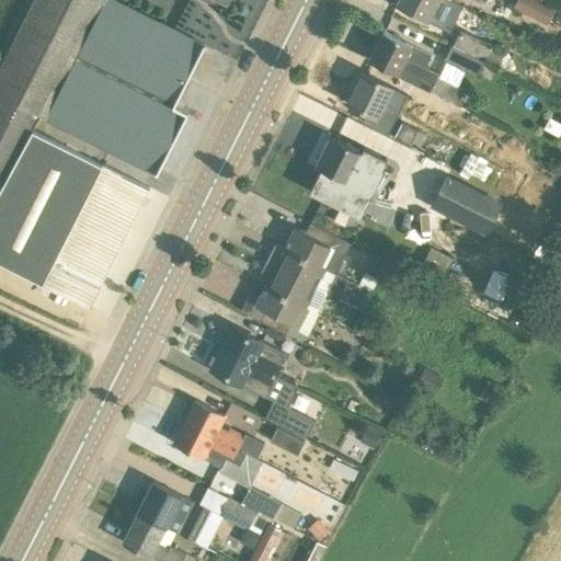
[(174,106),(205,45),(116,0),(34,0),(0,68),(0,183),(3,186),(33,128),(39,114),(157,174),(189,113),(174,106)]
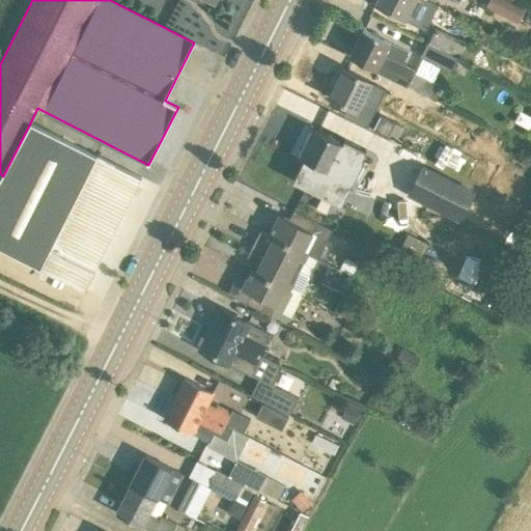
[(411,7),(414,0),(378,0),(375,5),(404,20),(425,30),(431,18),(411,7)]
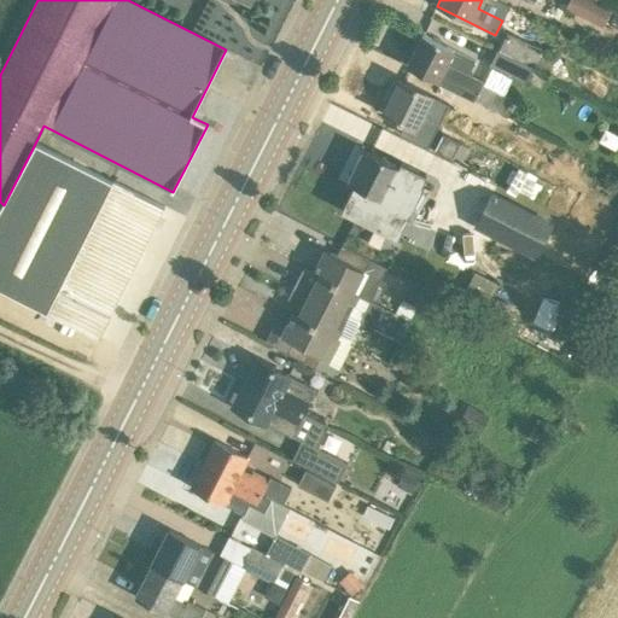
[(612,11),(590,0),(570,0),(566,9),(604,27),(612,11)]
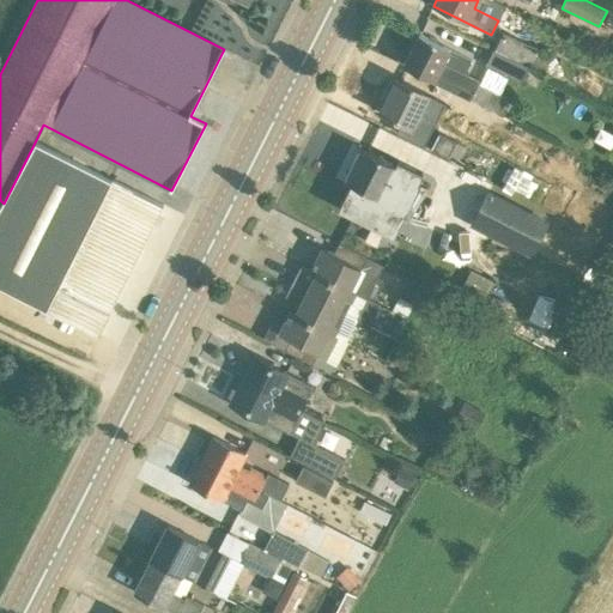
[(493,52),(529,68),(544,76),(552,59),(503,32),(493,52)]
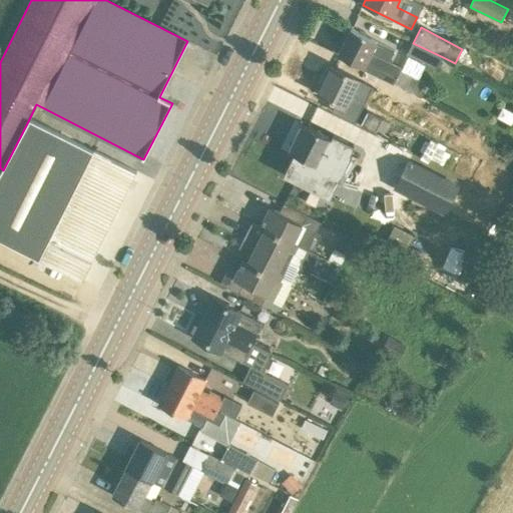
[(351,28),(338,54),(393,83),(401,68),(389,62),(395,50),(351,28)]
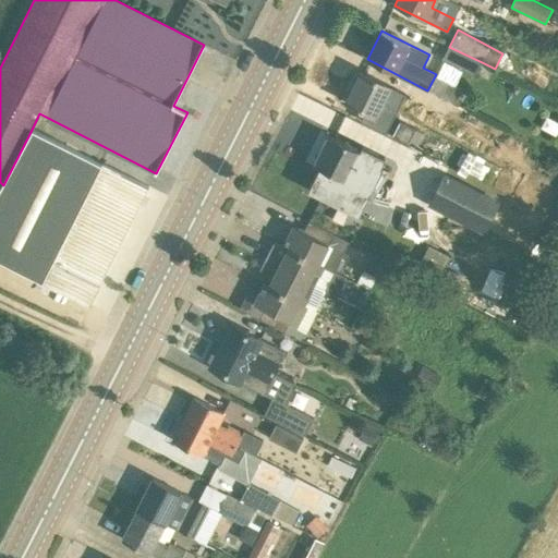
[(482,62),(449,47),(448,46),(440,61),(473,77),(482,62)]
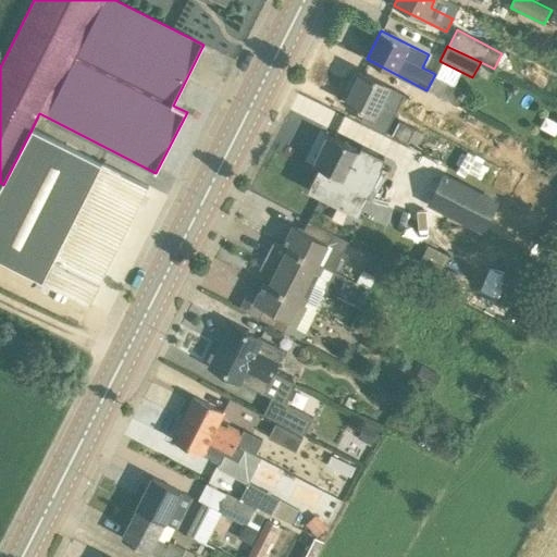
[(359,121),(384,132),(403,93),(360,71),(345,102),(363,111),(359,121)]
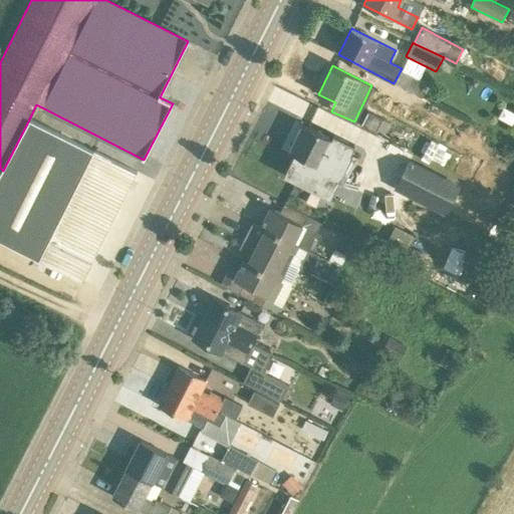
[(30,117),(3,171),(0,177),(0,239),(82,281),(138,172),(30,117)]
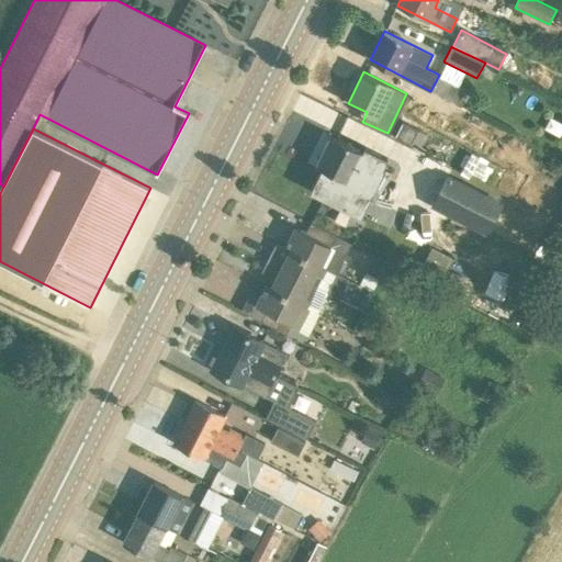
[(363,153),(330,136),(316,166),(324,170),(313,191),(355,212),(363,195),(377,202),(391,172),(379,166),(383,157),(366,148),(363,153)]
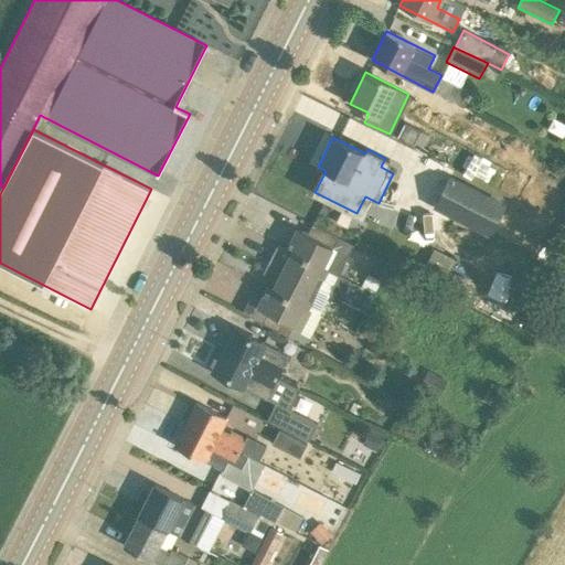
[(504,203),(450,177),(436,205),(490,232),(504,203)]
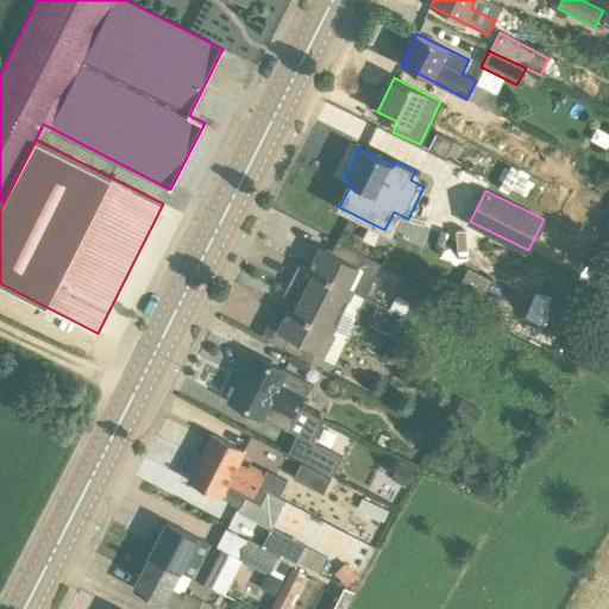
[(575,264),(584,243),(557,231),(548,252),(575,264)]
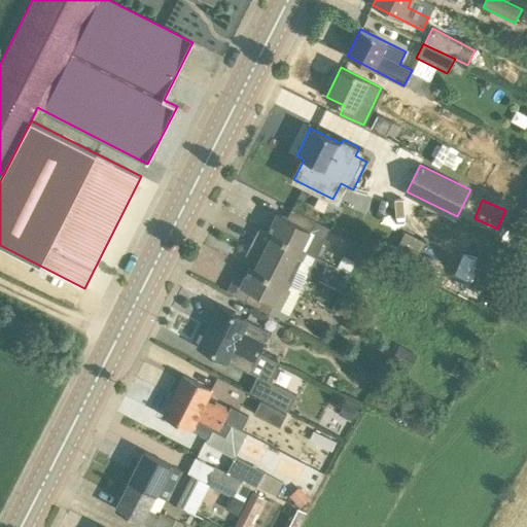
[(267,233),(272,235),(315,257),(329,227),(291,209),(287,218),(277,213),(267,233)]
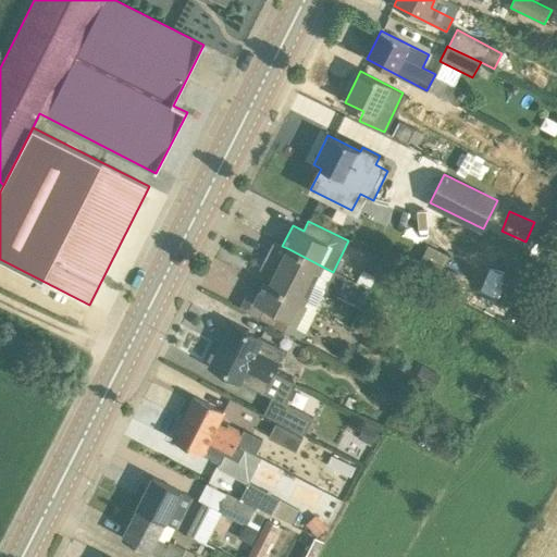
[(269,250),(264,260),(313,285),(337,297),(346,279),(333,272),(287,248),(283,257),(269,250)]
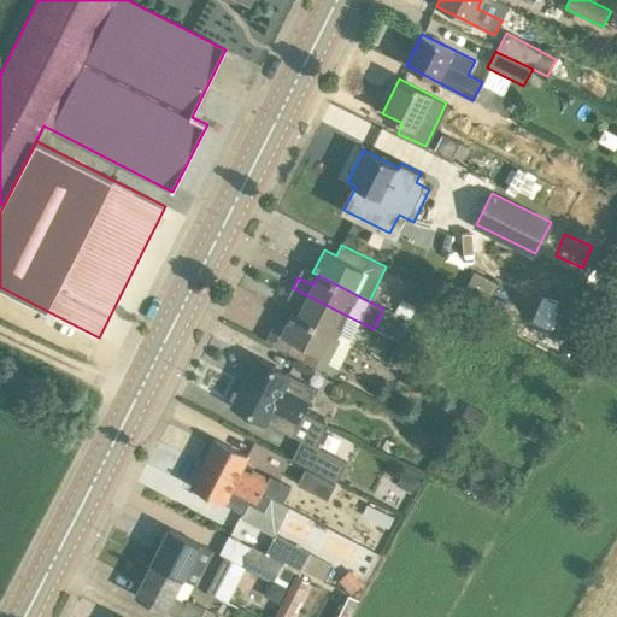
[(413,286),(406,300),(417,305),(424,291),(413,286)]
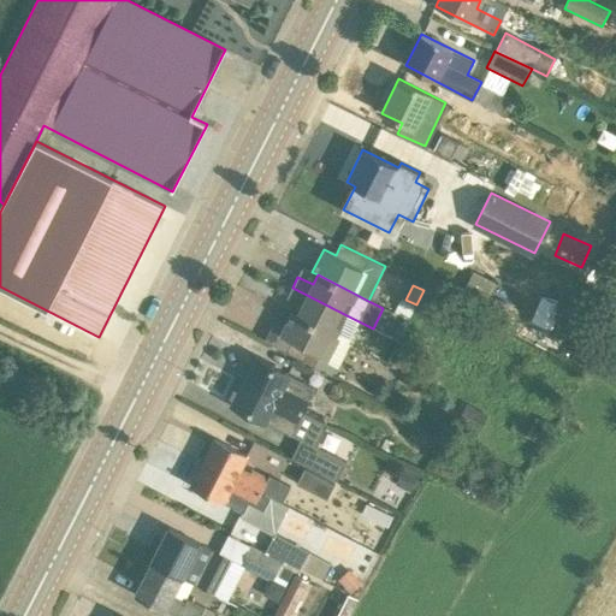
[(302,306),(297,315),(336,336),(347,315),(292,288),(286,297),(302,306)]
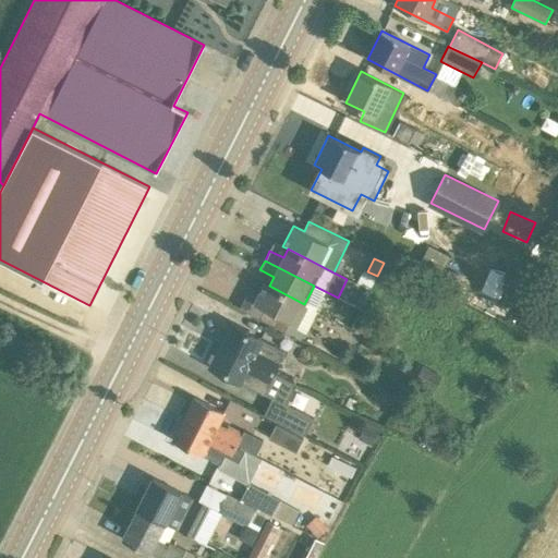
[(304,304),(269,286),(264,283),(254,303),(265,308),(259,319),(301,340),(305,332),(293,327),(304,304)]
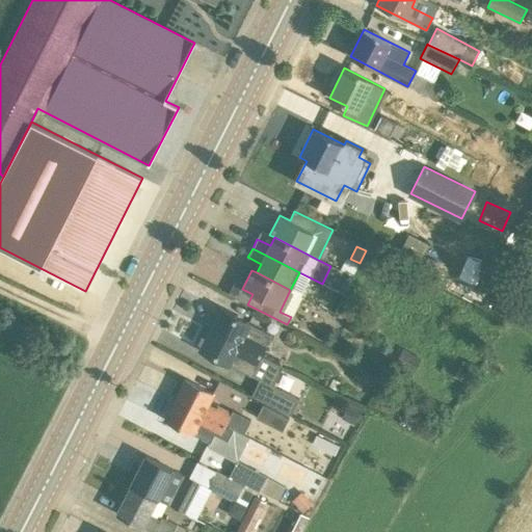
[(221,310),(211,329),(261,355),(271,335),(221,310)]
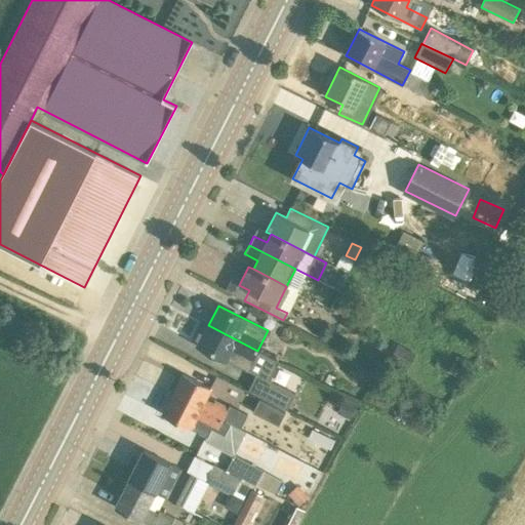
[(257,351),(208,325),(198,345),(247,370),(257,351)]
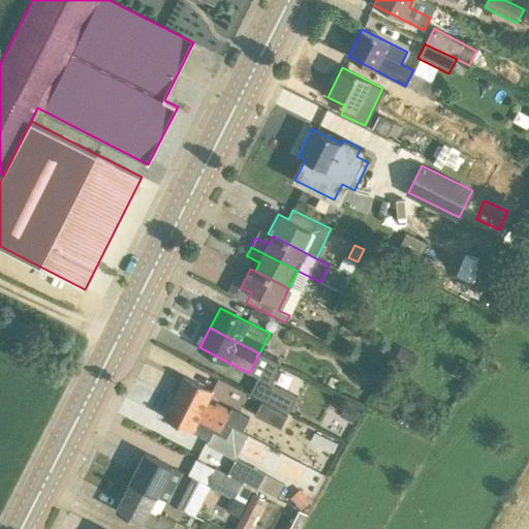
[(393,364),(410,373),(418,356),(401,347),(393,364)]
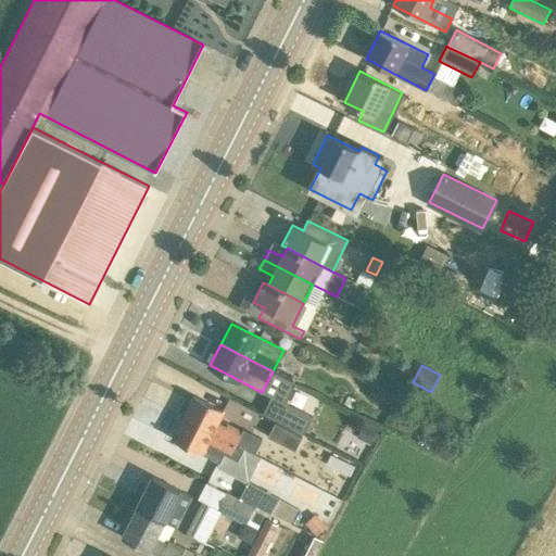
[(357,400),(348,395),(343,404),(353,408),(357,400)]
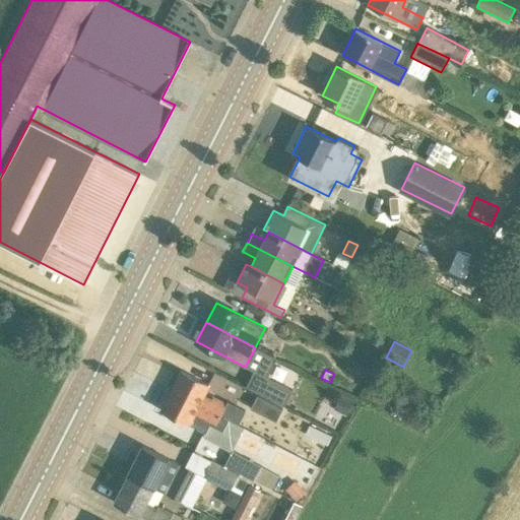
[(181,371),(171,391),(232,423),(238,410),(213,398),(212,400),(203,396),(208,385),(181,371)]
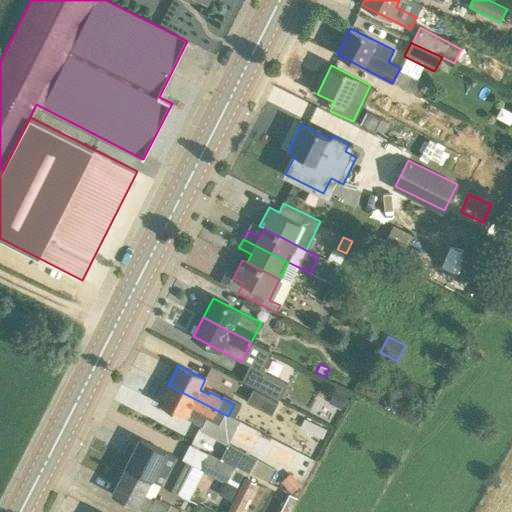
[(233,418),(228,416),(168,385),(158,404),(202,426),(206,418),(216,423),(212,430),(224,436),(233,418)]
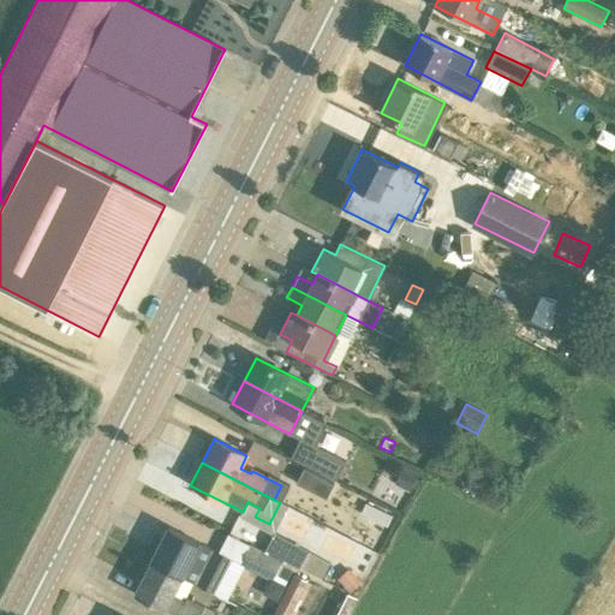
[(334,483),(304,467),(297,482),(327,497),(334,483)]
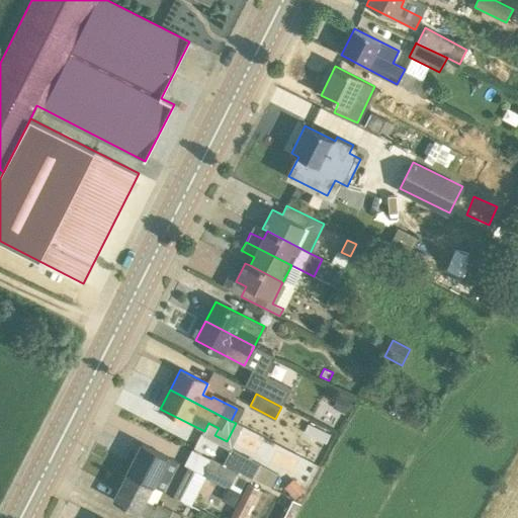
[(346,414),(353,401),(341,395),(334,408),(346,414)]
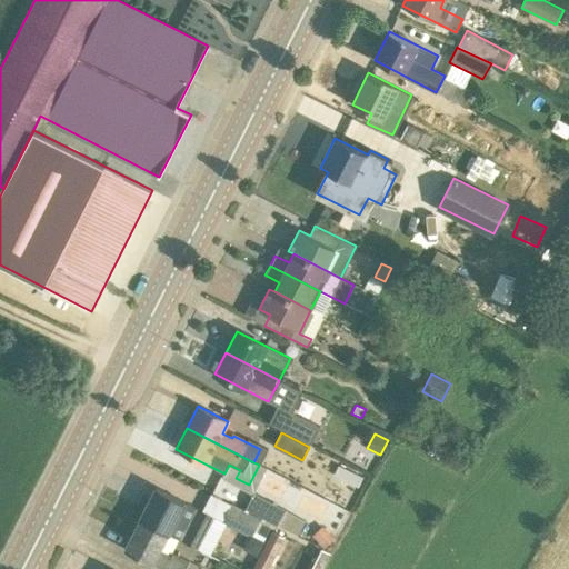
[(337,465),(333,476),(359,485),(363,473),(337,465)]
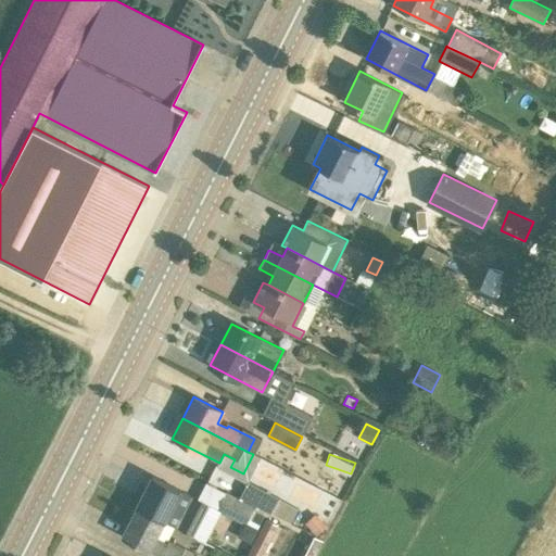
[(137,506),(164,520),(193,535),(209,505),(245,525),(253,508),(206,484),(198,500),(152,477),(137,506)]
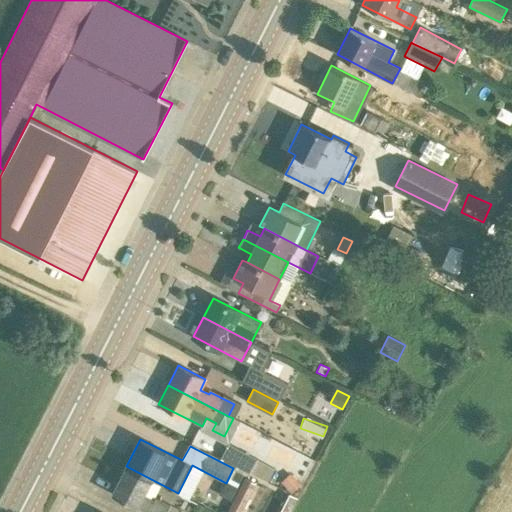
[(228,444),(221,457),(251,473),(258,459),(228,444)]
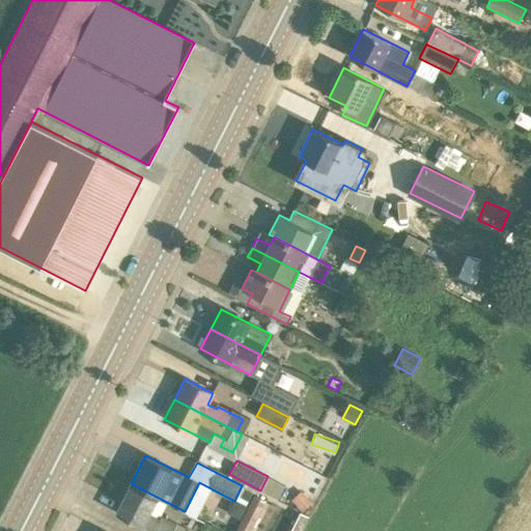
[(148,513),(157,497),(131,483),(116,512),(142,526),(151,530),(171,530),(176,524),(161,515),(159,520),(148,513)]
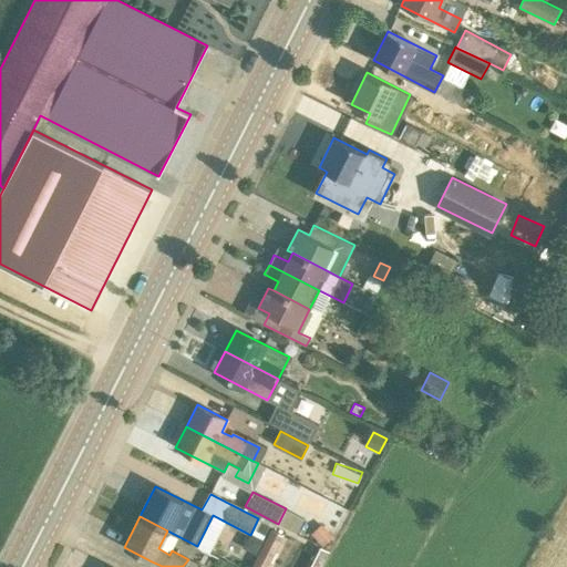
[(322,524),(311,534),(323,546),(333,536),(322,524)]
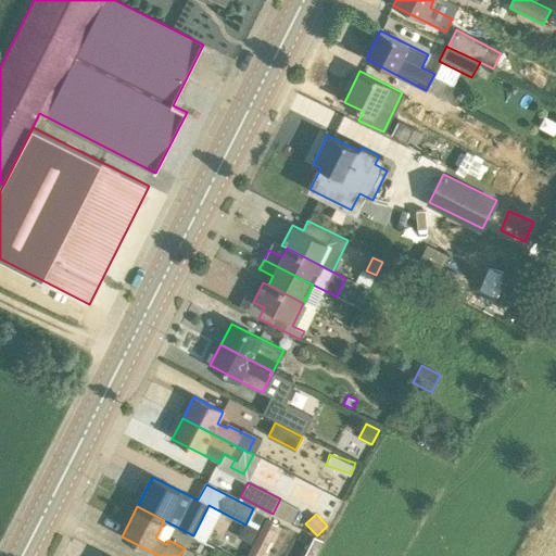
[(249,555),(262,555),(278,525),(267,519),(249,555)]
